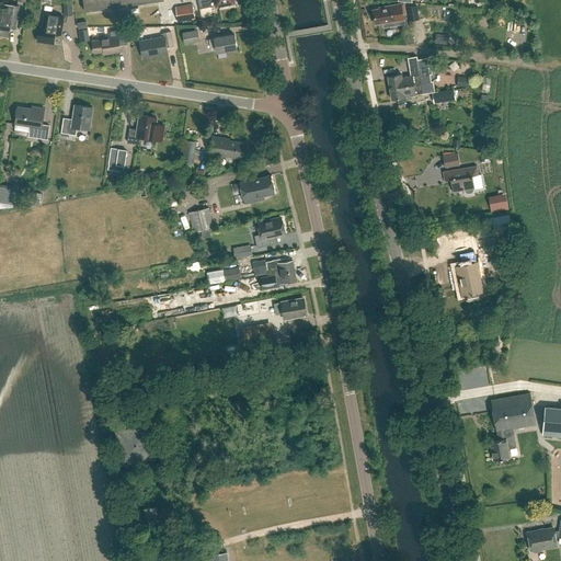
[(72,0),(63,0),(65,16),(73,15),(72,0)]
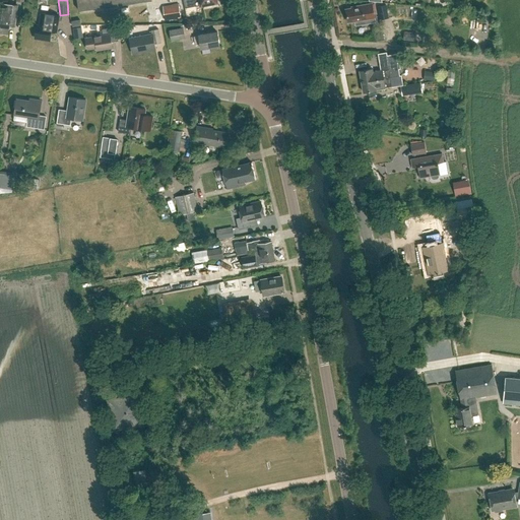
[(79,0),(80,9),(147,0),(79,0)]
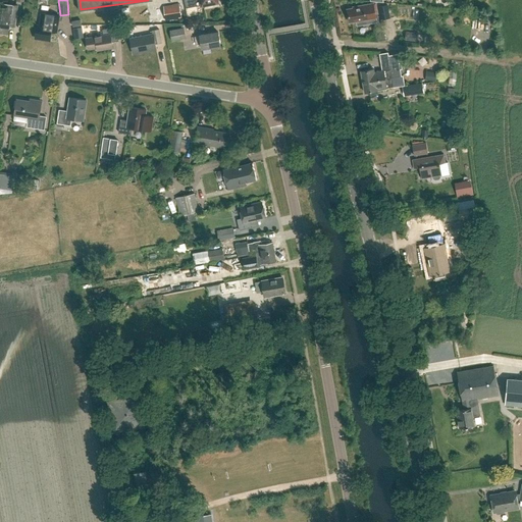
[(219,2),(218,0),(185,0),(187,8),(219,2)]
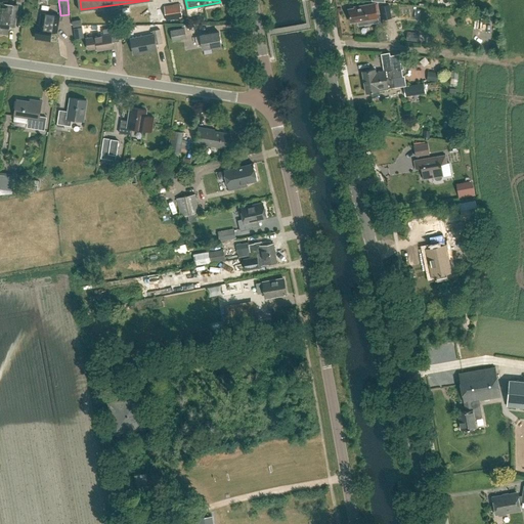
[(0,33),(8,35),(10,25),(15,26),(17,5),(0,2),(0,33)]
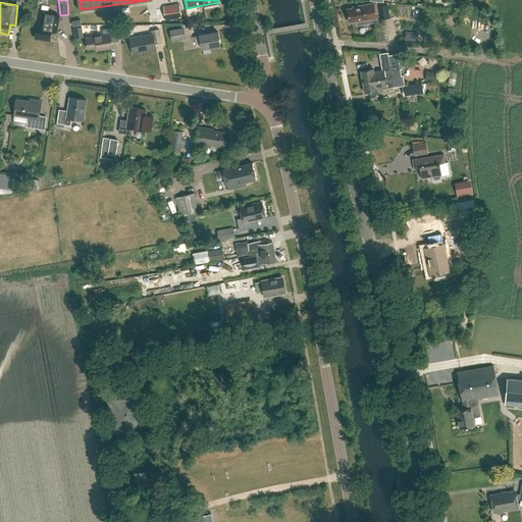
[(347,9),(350,22),(357,21),(357,24),(377,21),(373,3),(364,5),(353,7),(353,8),(347,9)]
